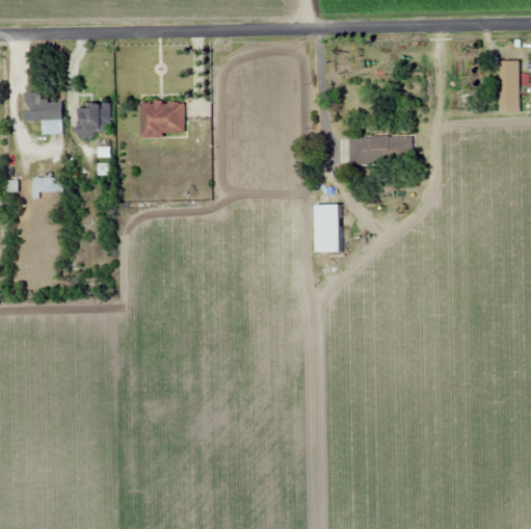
[(519,58),(498,58),(498,106),(519,106),(519,58)]
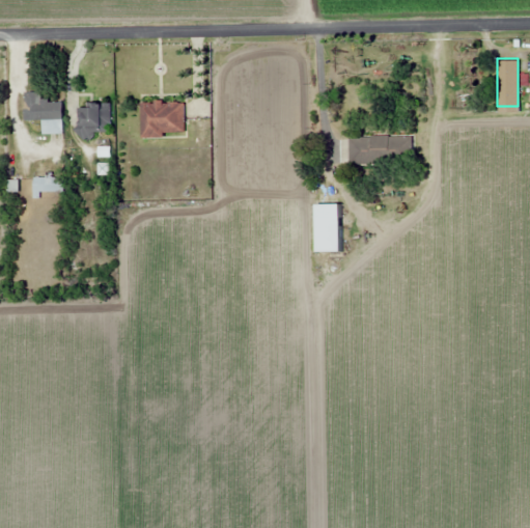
[(61,132),(62,99),(40,99),(40,90),(24,89),(23,117),(42,118),(42,131),(61,132)]
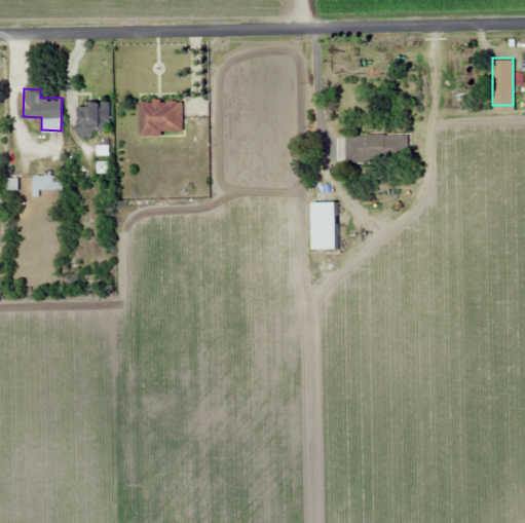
[(108,102),(75,102),(76,131),(109,131),(108,102)]
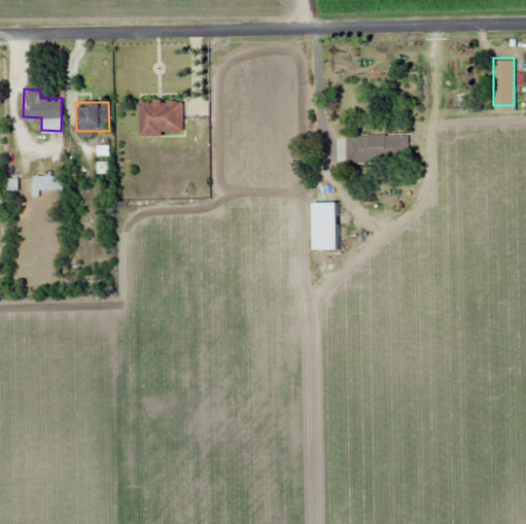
[(409,160),(409,133),(346,133),(346,161),(409,160)]
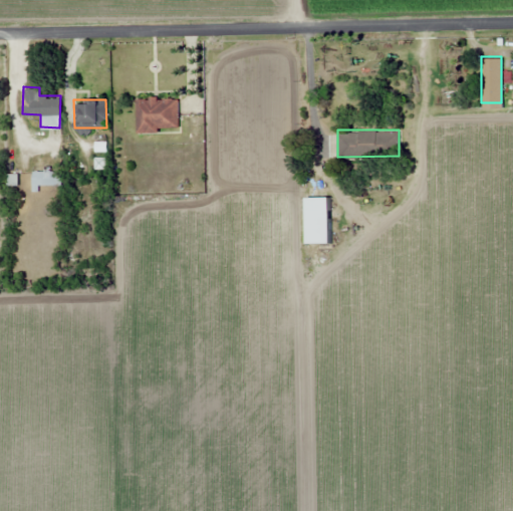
[(31,164),(31,185),(60,185),(60,169),(44,169),(44,164),(31,164)]
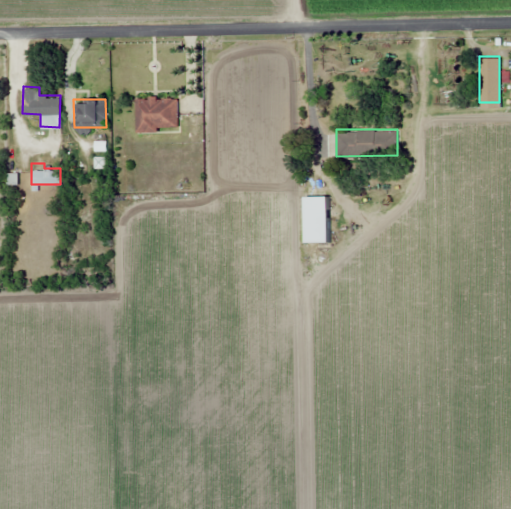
[(301,184),(301,201),(317,201),(317,184),(301,184)]
